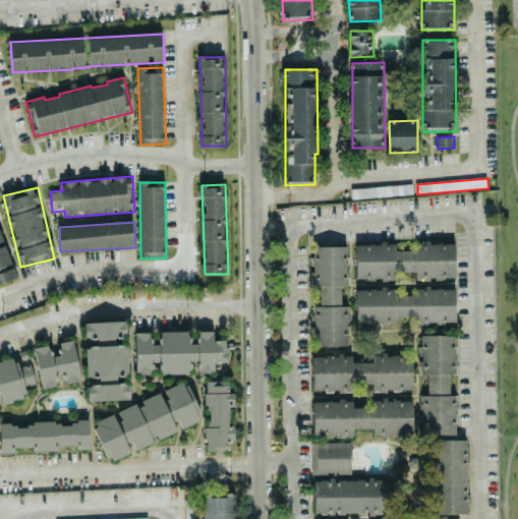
[(0,285),(18,279),(0,227),(0,285)]
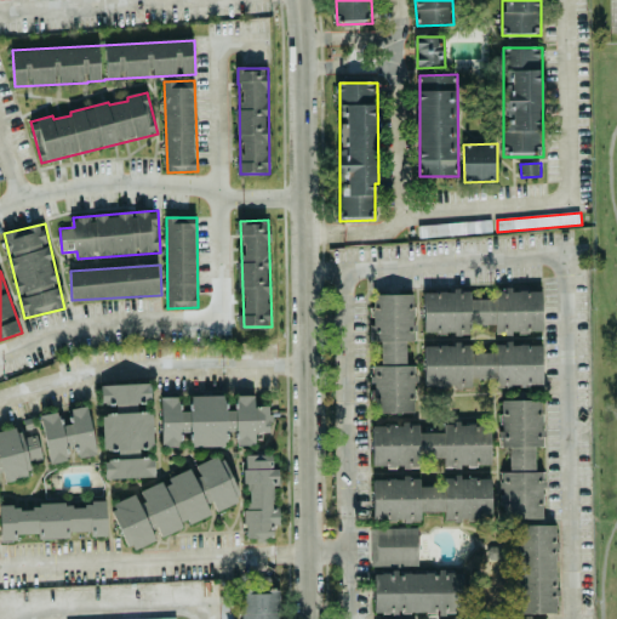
[(426,334),(472,333),(472,324),(497,324),(497,333),(543,333),(543,290),(497,290),(497,300),(473,300),(472,291),(424,291),(426,334)]
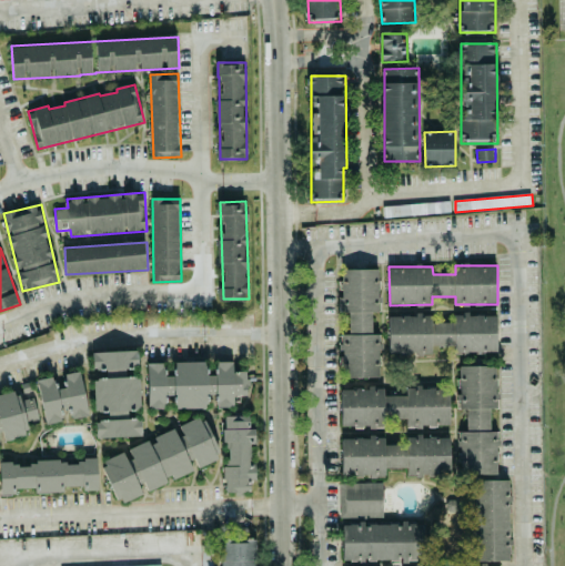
[(382,377),(381,334),(373,334),(373,312),(381,312),(380,269),(341,270),(342,313),(350,313),(350,334),(342,334),(343,378),(382,377)]
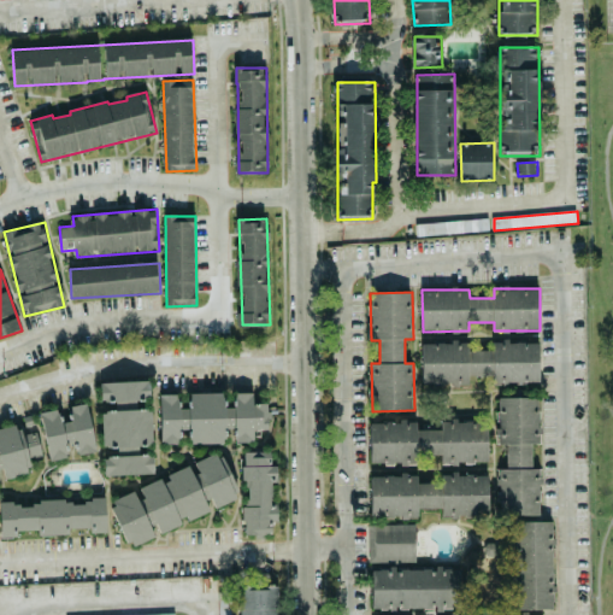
[(424,385),(470,385),(470,375),(495,375),(495,384),(541,384),(541,343),(493,343),(493,350),(470,351),(470,345),(459,345),(459,344),(424,344),(424,385)]
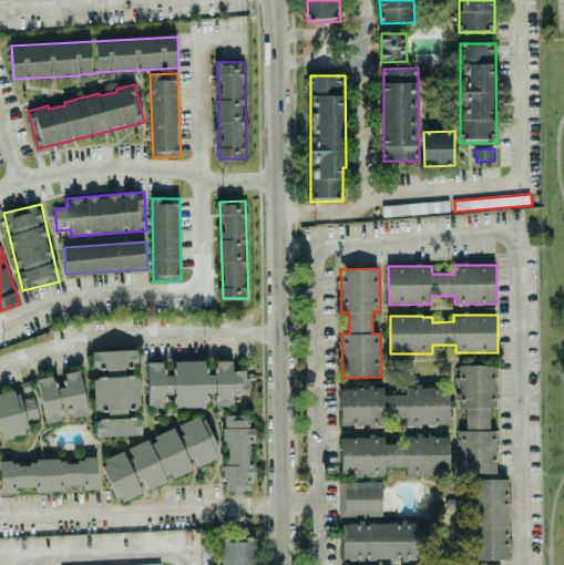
[(143,435),(141,378),(140,378),(139,350),(93,351),(94,379),(82,379),(82,375),(41,376),(43,420),(90,419),(90,410),(106,410),(106,420),(98,420),(98,437),(143,435)]
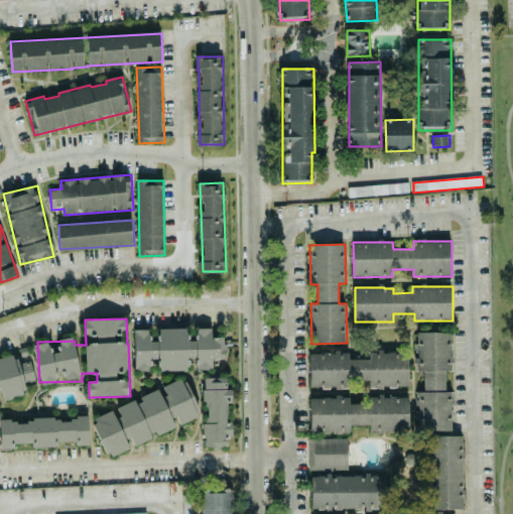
[(160,371),(214,370),(214,360),(225,360),(225,338),(213,338),(213,329),(197,329),(198,341),(188,341),(188,329),(158,329),(159,341),(150,342),(150,330),(135,330),(136,372),(150,371),(150,362),(160,362),(160,371)]
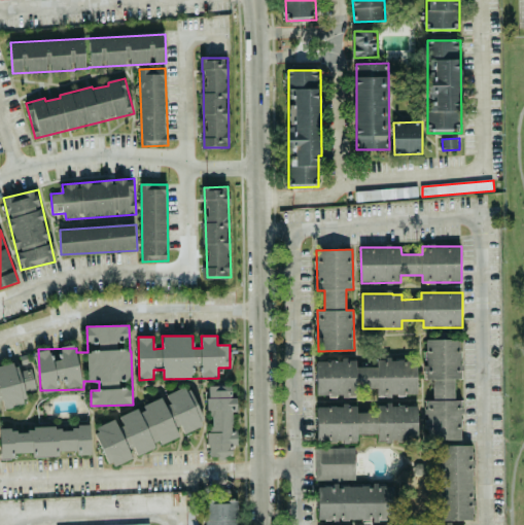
[(463,440),(462,399),(456,400),(455,380),(463,379),(461,339),(429,340),(429,351),(425,351),(426,380),(433,379),(434,400),(426,400),(427,441),(463,440)]
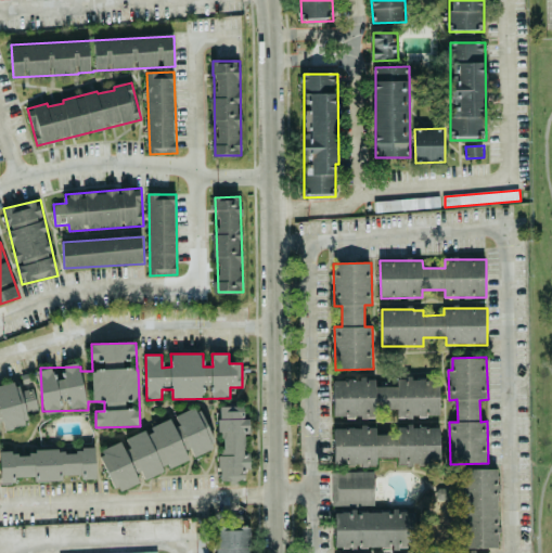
[(334,381),(335,419),(375,416),(375,409),(399,409),(399,418),(440,416),(439,378),(398,380),(398,386),(377,387),(376,380),(334,381)]
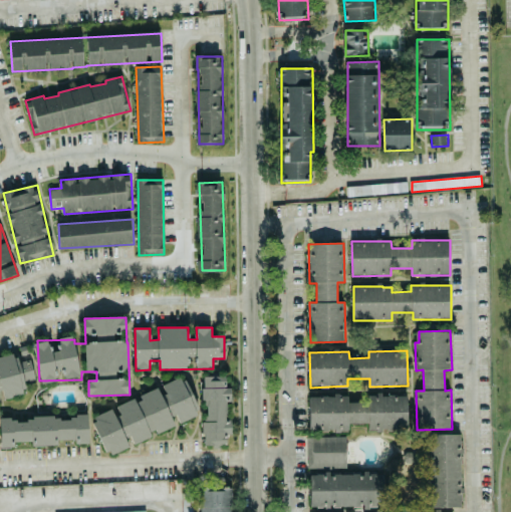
[(89,414),(24,414),(24,388),(33,388),(33,363),(0,363),(0,448),(15,448),(15,441),(33,441),(33,446),(58,446),(58,442),(89,442),(89,414)]
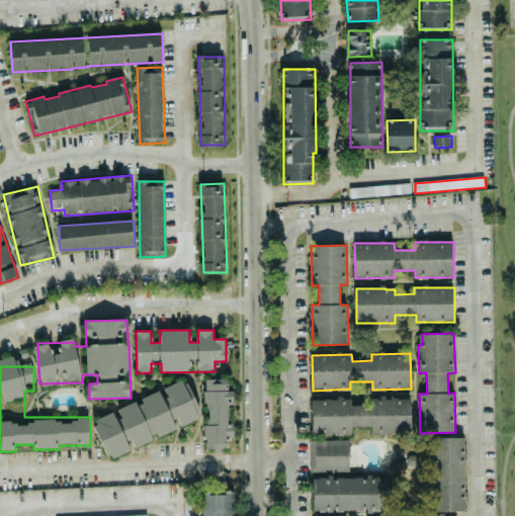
[(180,427),(201,419),(187,379),(166,388),(180,427)]
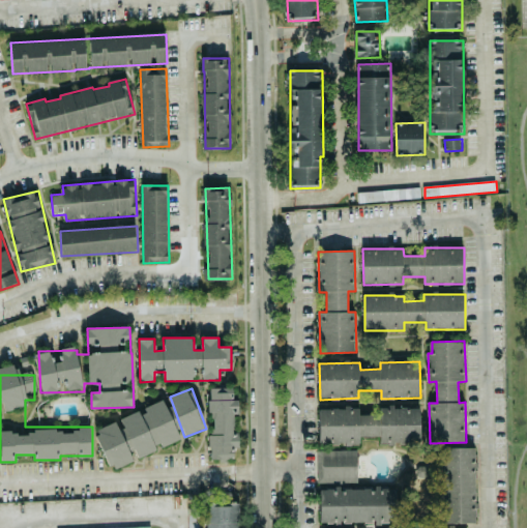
[(210,388),(212,460),(234,459),(234,446),(239,446),(239,434),(237,434),(236,401),(234,401),(233,388),(210,388)]
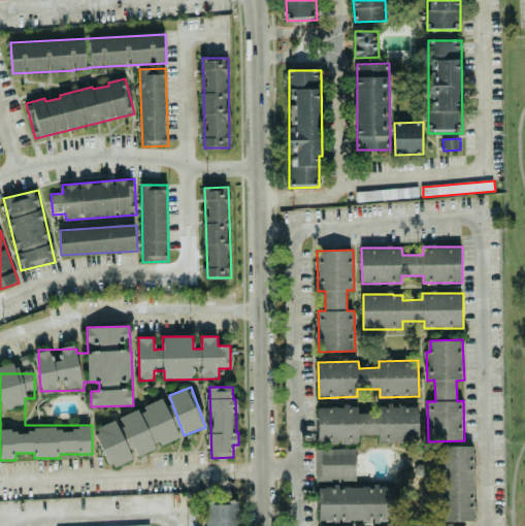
[(179,438),(164,398),(141,407),(142,408),(95,428),(111,468),(160,449),(159,447),(179,438)]
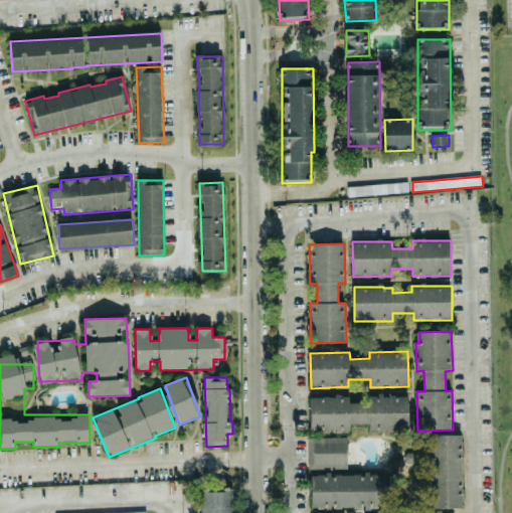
[(311,433),(350,432),(350,424),(370,424),(370,431),(409,430),(408,395),(369,396),(369,402),(350,403),(349,396),(310,397),(311,433)]
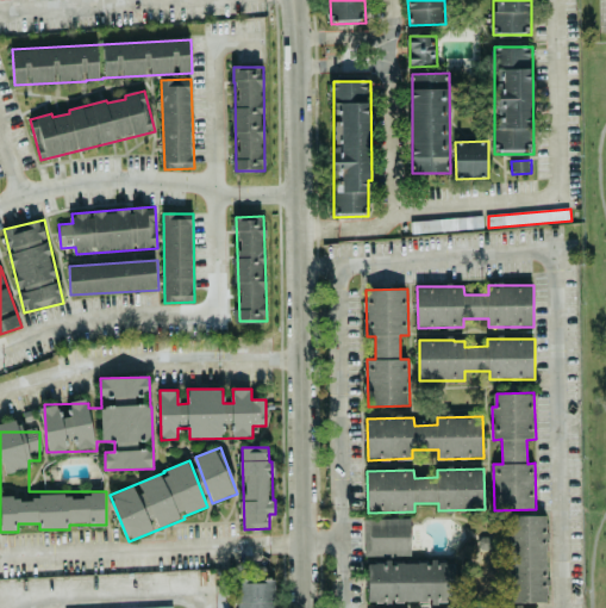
[(548,602),(549,516),(508,515),(508,602),(548,602)]
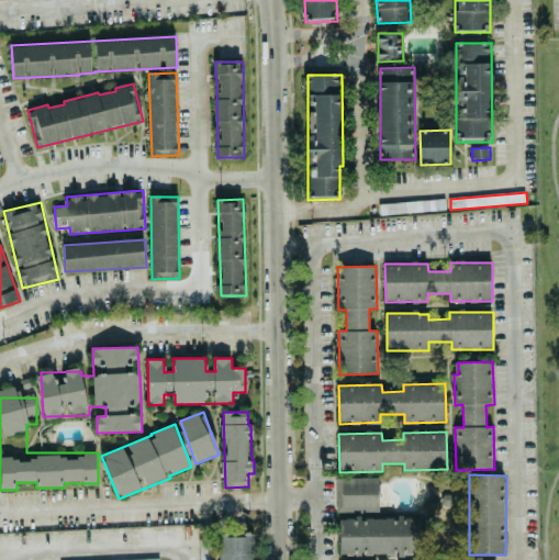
[(380,478),(337,479),(338,513),(381,512),(380,478)]
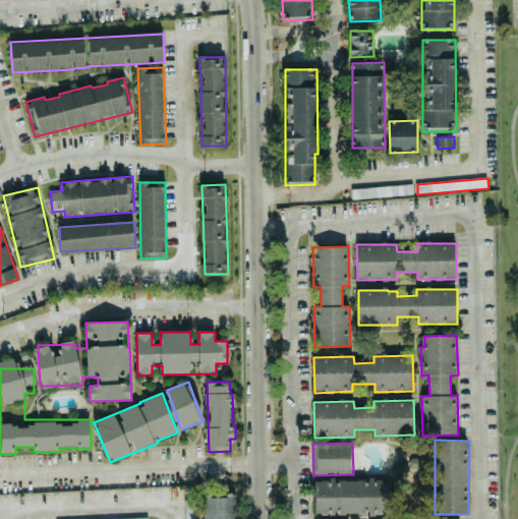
[(389,518),(389,480),(315,479),(315,515),(382,515),(382,518),(389,518)]
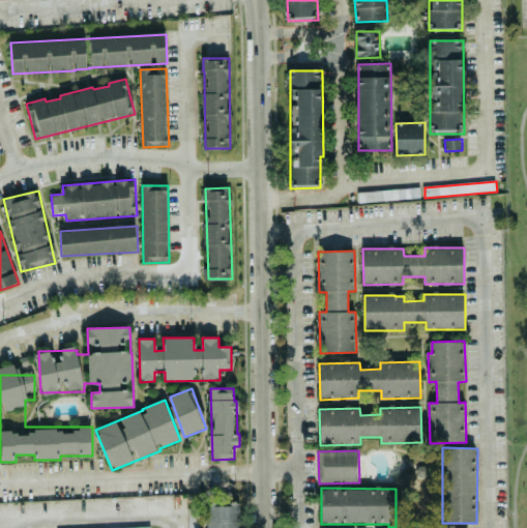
[(238,527),(239,503),(207,503),(206,527),(238,527)]
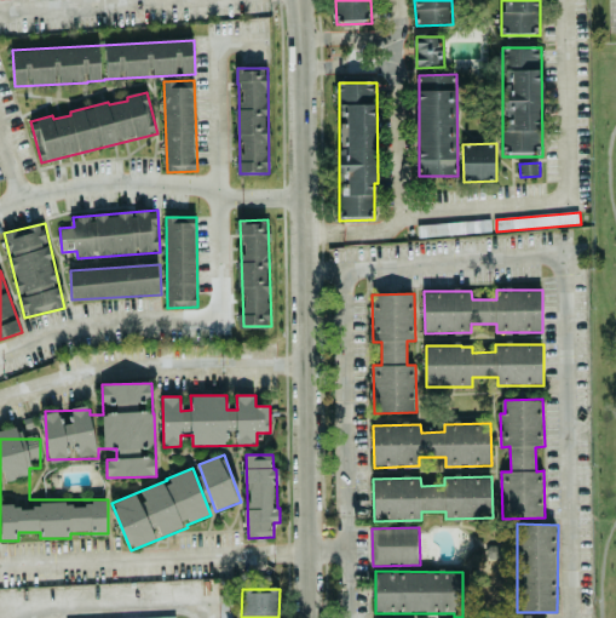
[(234,617),(234,596),(222,596),(222,617),(234,617)]
